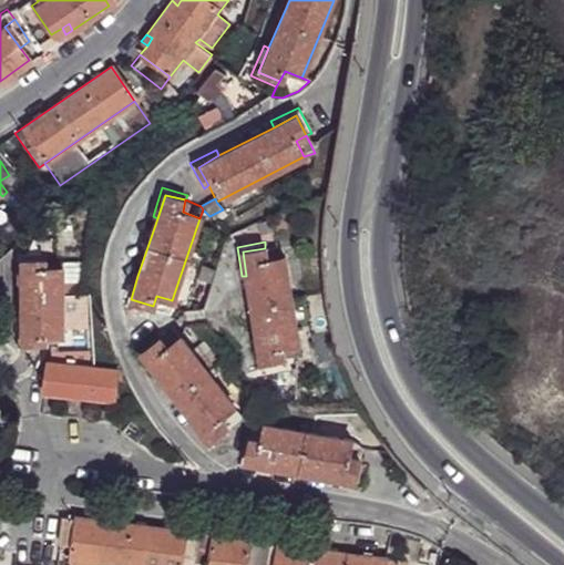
[(259,361),(284,357),(282,346),(298,342),(285,258),(267,259),(265,248),(243,252),(246,276),(256,336),(259,361)]
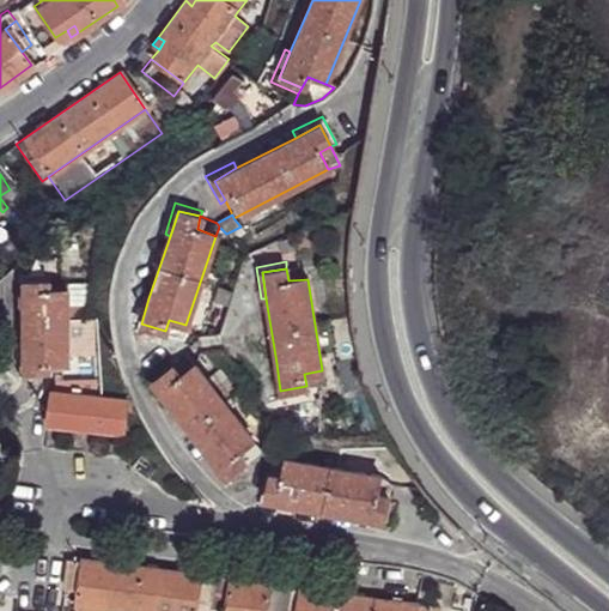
[(42,285),(18,284),(13,374),(38,375),(38,366),(68,367),(68,344),(59,344),(61,295),(42,294),(42,285)]
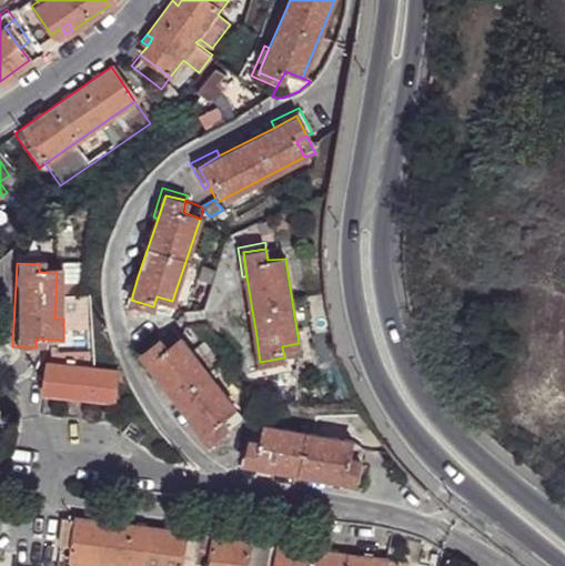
[(39,272),(57,273),(57,265),(39,264),(39,272)]
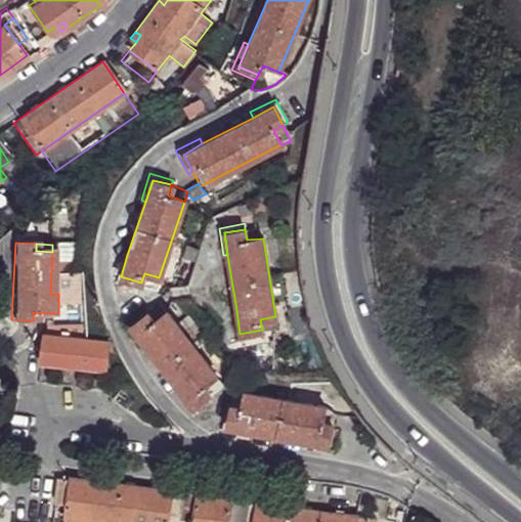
[(72,253),(52,252),(50,294),(58,294),(71,295),(72,253)]
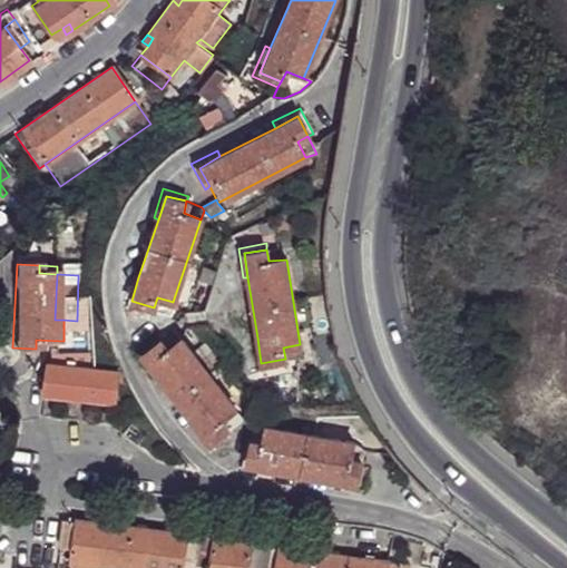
[(152,313),(154,307),(132,301),(138,277),(135,275),(125,305),(152,313)]
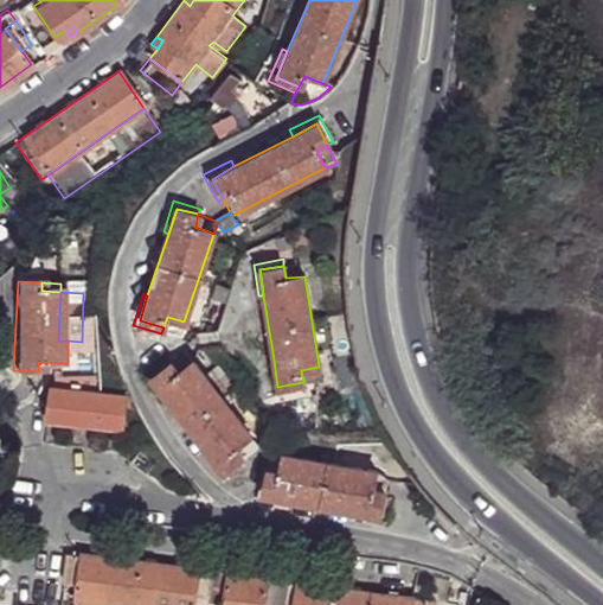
[(177,332),(180,320),(167,317),(164,328),(177,332)]
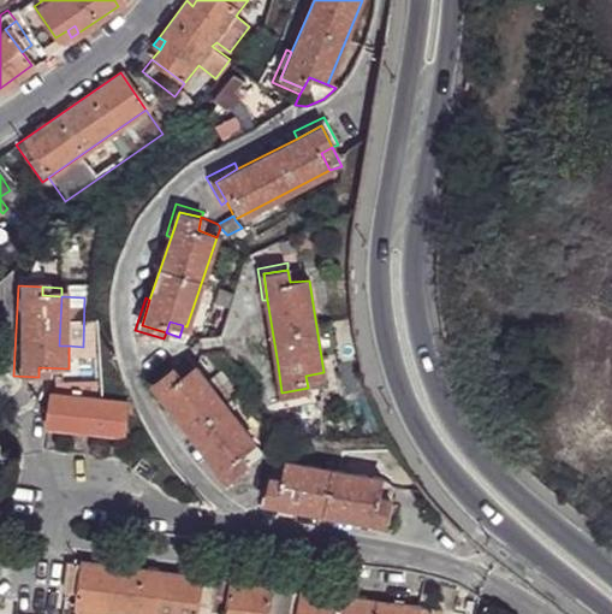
[(180,377),(196,366),(189,356),(173,367),(180,377)]
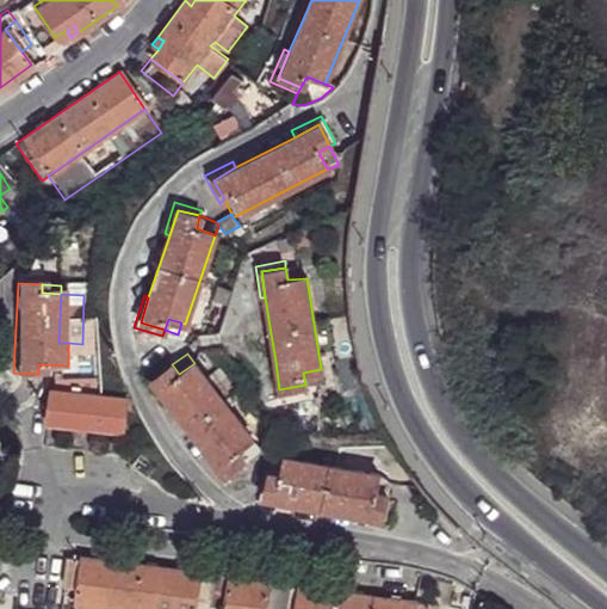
[(153,380),(172,364),(168,360),(143,377),(163,404),(168,401),(153,380)]
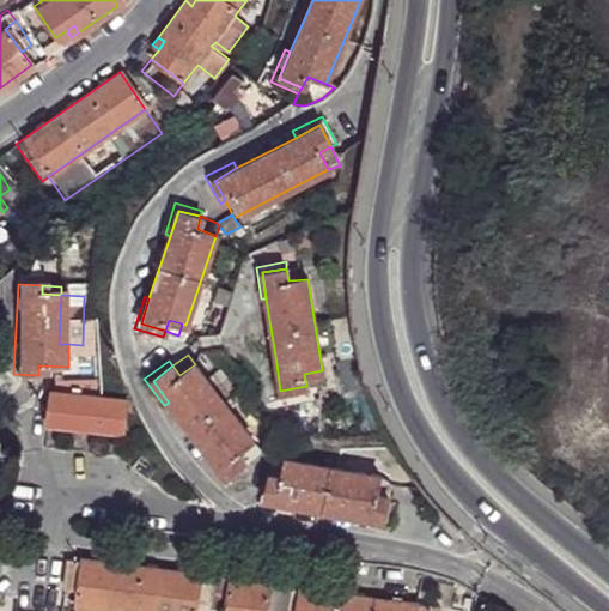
[(306,392),(306,386),(280,391),(276,363),(272,366),(278,397),(306,392)]
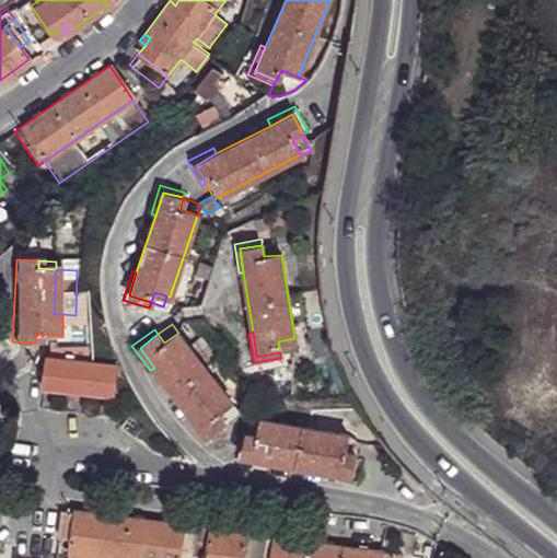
[(230,402),(178,333),(164,343),(158,334),(140,348),(154,368),(192,415),(206,433),(224,421),(218,411),(230,402)]
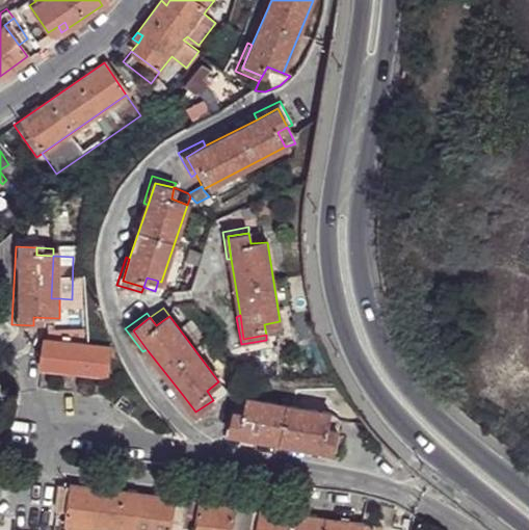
[(40,368),(104,376),(109,347),(44,339),(40,368)]
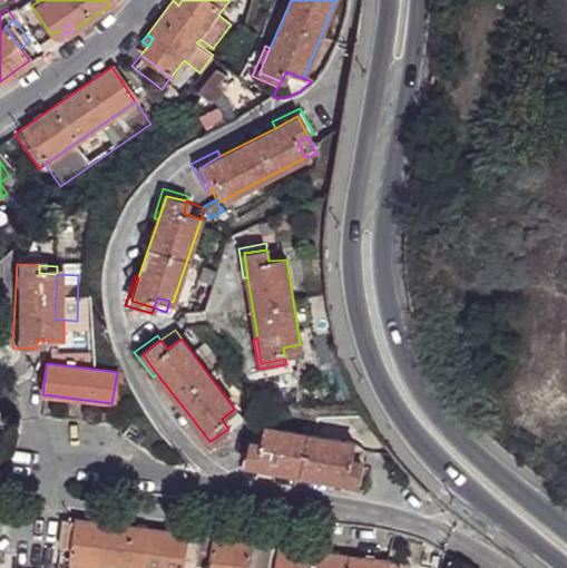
[(242,417),(234,409),(222,419),(228,429),(242,417)]
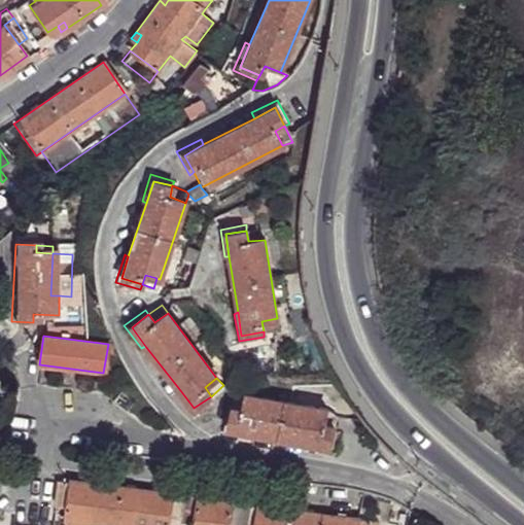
[(214,400),(211,396),(194,408),(180,390),(175,394),(194,417),(214,400)]
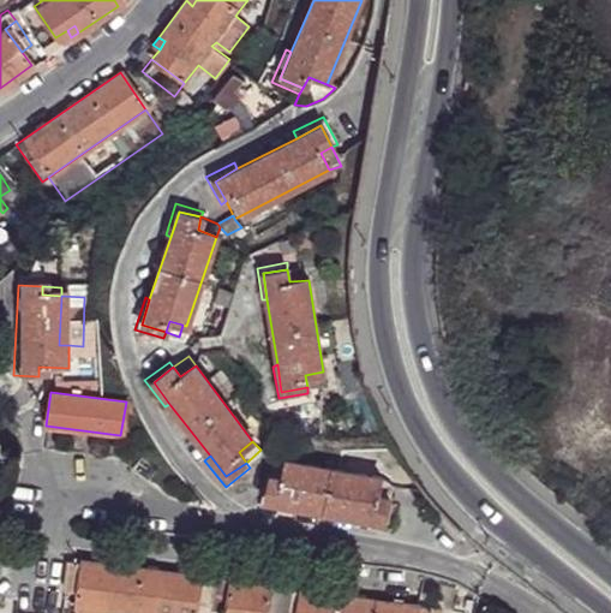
[(282,478),(286,462),(274,458),(269,477),(282,478)]
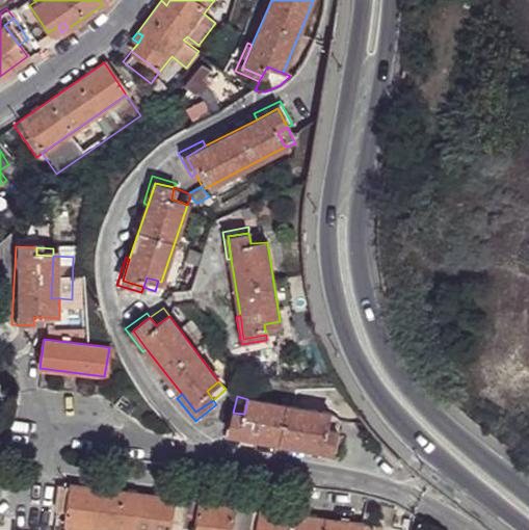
[(338,416),(247,399),(244,414),(233,413),(229,432),(253,436),(309,446),(331,451),(335,431),(338,416)]
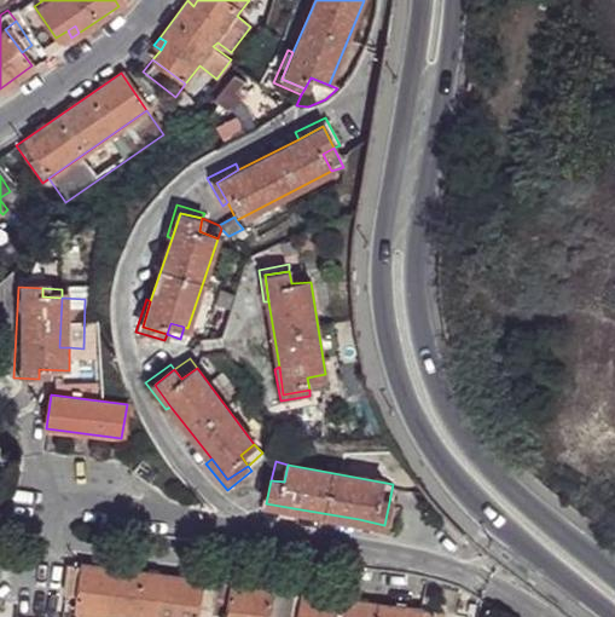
[(266,503),(271,480),(265,479),(260,508),(293,513),(294,508),(266,503)]
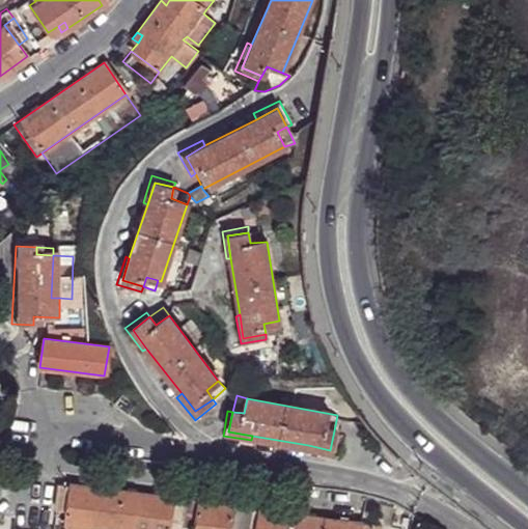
[(339,432),(334,430),(330,450),(308,445),(306,452),(334,457),(339,432)]
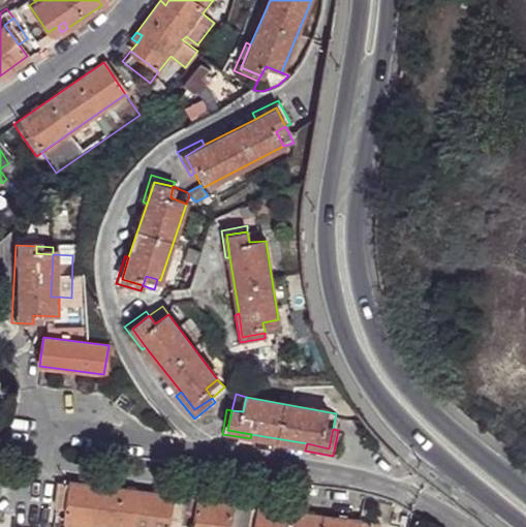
[(165,526),(171,495),(69,481),(69,483),(58,481),(55,504),(66,506),(62,526),(87,526),(88,520),(121,526),(130,526),(165,526)]
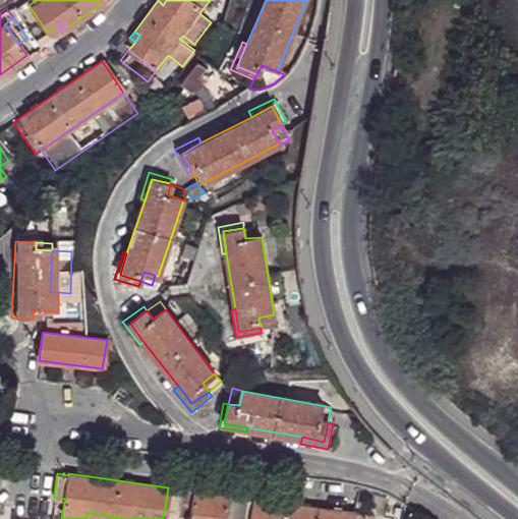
[(188,518),(192,491),(168,487),(163,518),(188,518)]
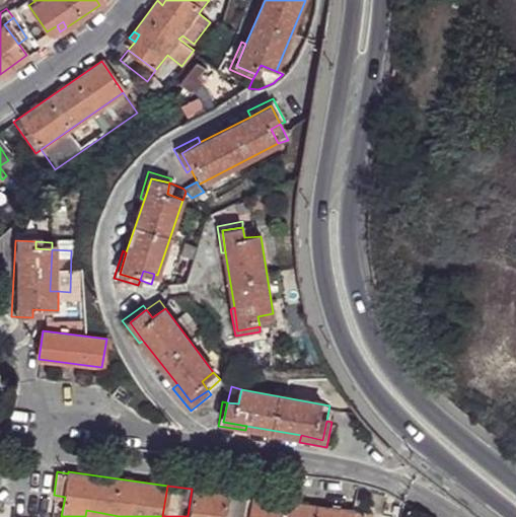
[(237,496),(192,489),(188,516),(239,516),(243,500),(236,499),(237,496)]
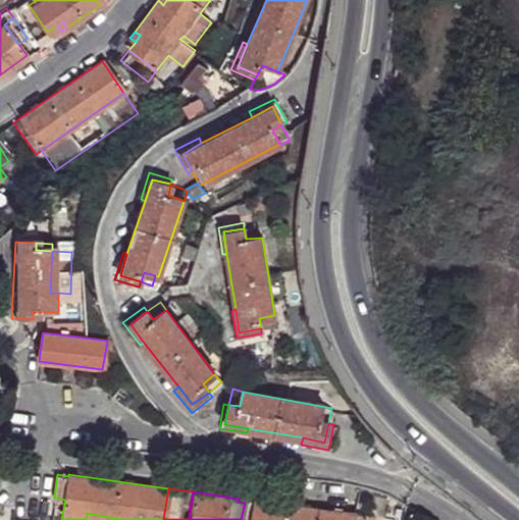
[(249,519),(350,519),(352,513),(253,499),(249,519)]
